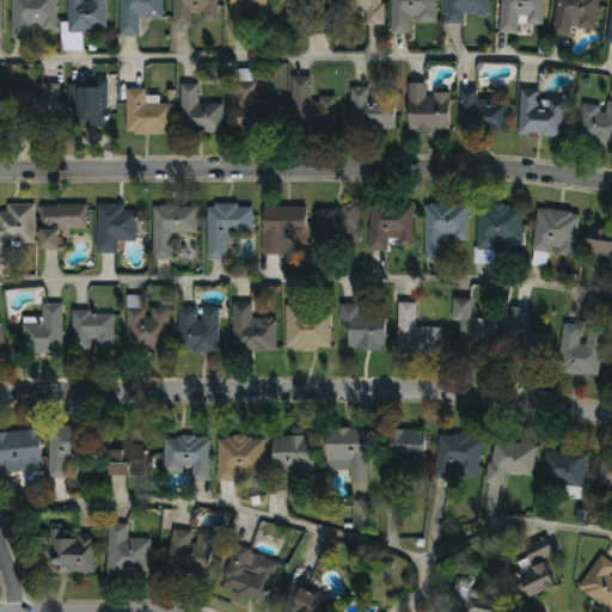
[(31,40),(11,40),(11,0),(56,0),(56,30),(31,30),(31,40)]
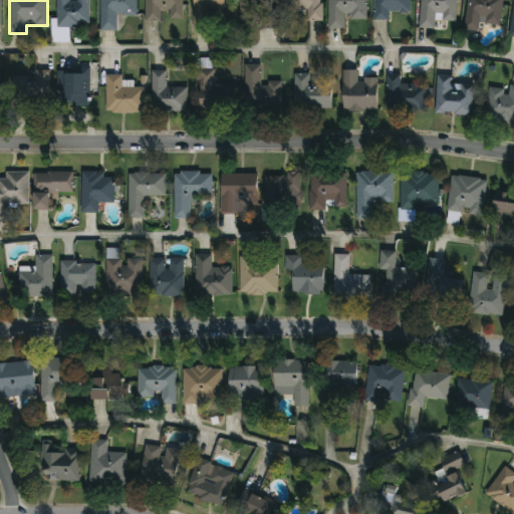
[(89,0),(89,28),(56,28),(56,0),(89,0)]
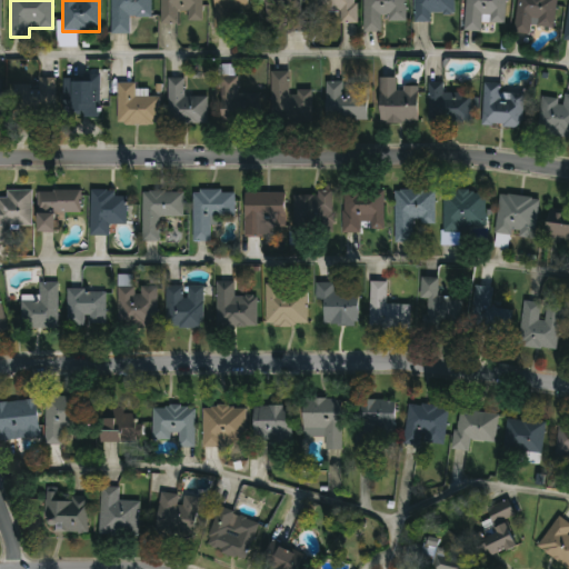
[(150,0),(150,19),(130,19),(130,35),(111,35),(111,0),(150,0)]
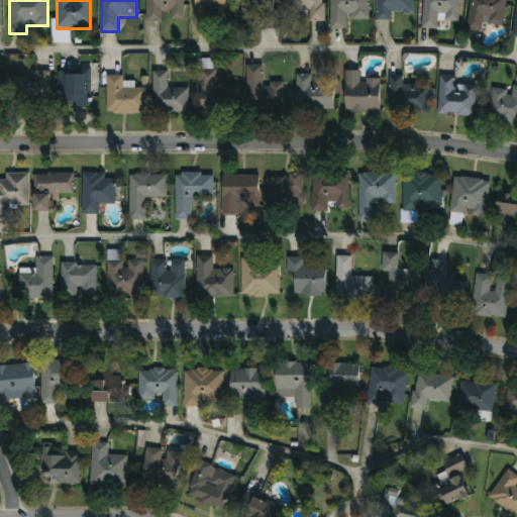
[(184,0),(184,21),(145,21),(145,0),(184,0)]
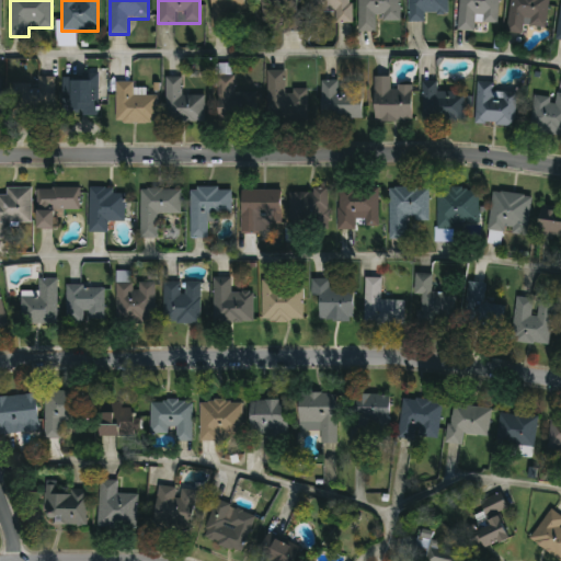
[(210,33),(210,0),(243,0),(243,12),(230,12),(230,33),(210,33)]
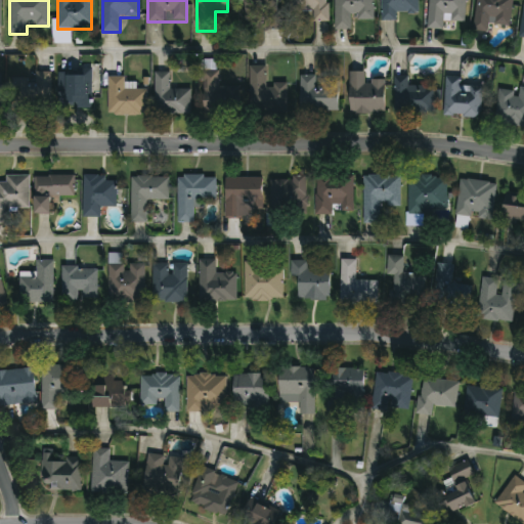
[(264,22),(244,22),(244,0),(280,0),(280,30),(264,30),(264,22)]
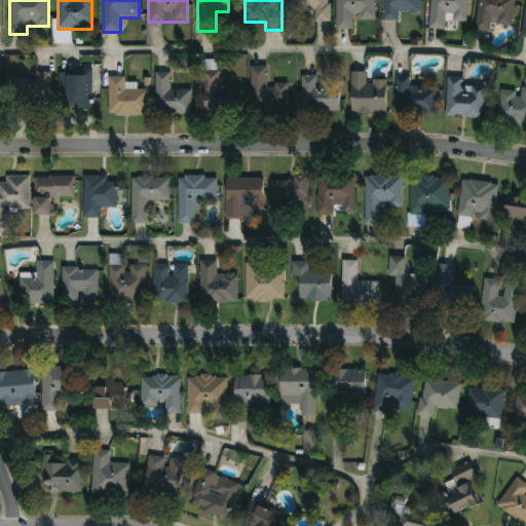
[(311,24),(311,13),(292,13),(292,0),(329,0),(329,24),(311,24)]
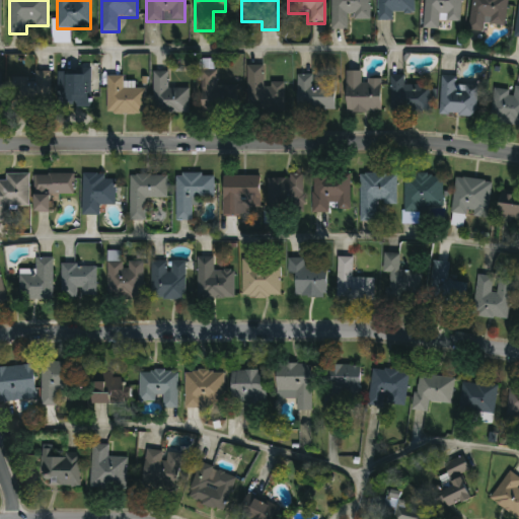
[(331,30),(330,0),(370,0),(370,20),(348,21),(348,30),(331,30)]
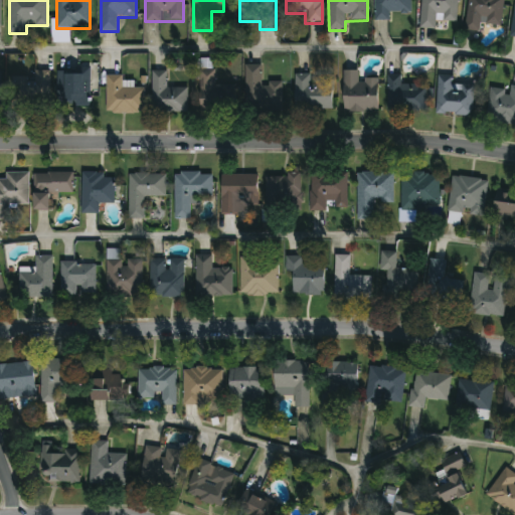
[(391,21),(375,21),(375,0),(410,0),(410,14),(391,14),(391,21)]
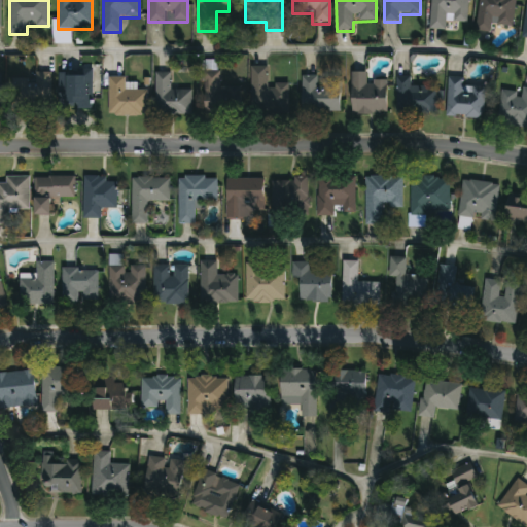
[(430,0),(468,0),(467,24),(446,23),(446,31),(428,29),(430,0)]
